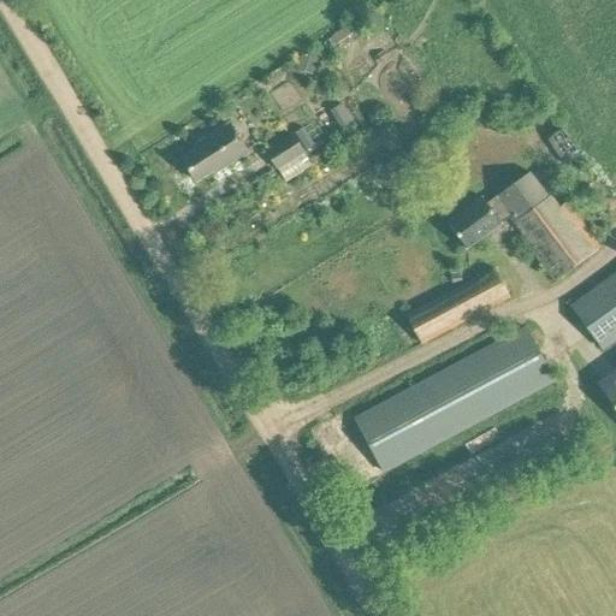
[(354,122),(342,102),(330,110),(342,129),(354,122)]
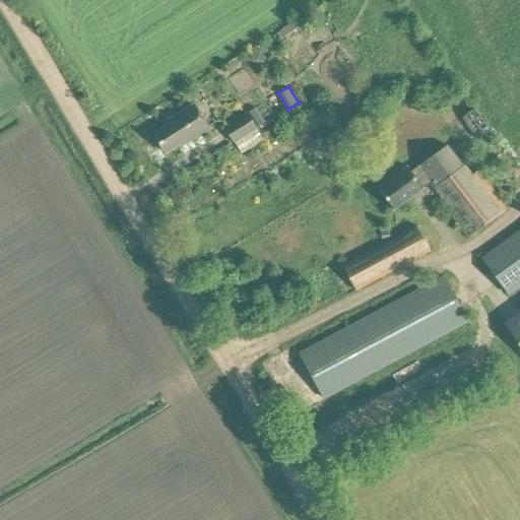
[(166,126),(152,134),(165,153),(179,144),(180,146),(207,129),(192,106),(165,123),(166,126)]
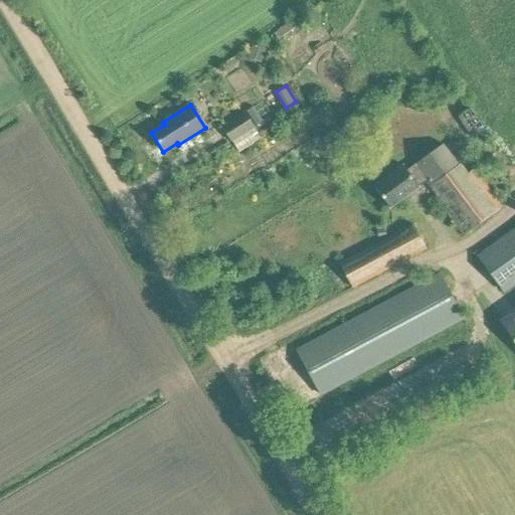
[(247,110),(258,126),(265,122),(254,106),(247,110)]
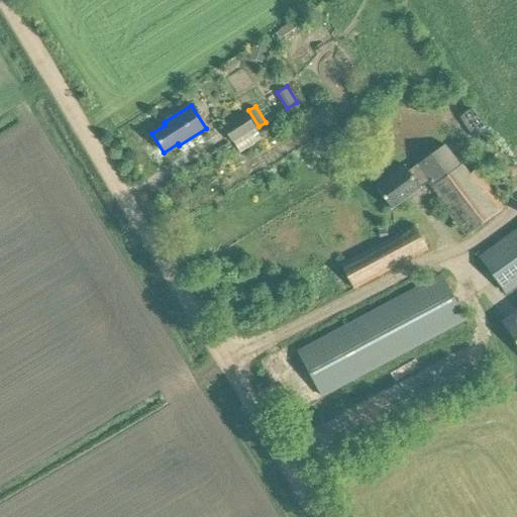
[(473,108),(457,119),(474,141),(489,131),(473,108)]
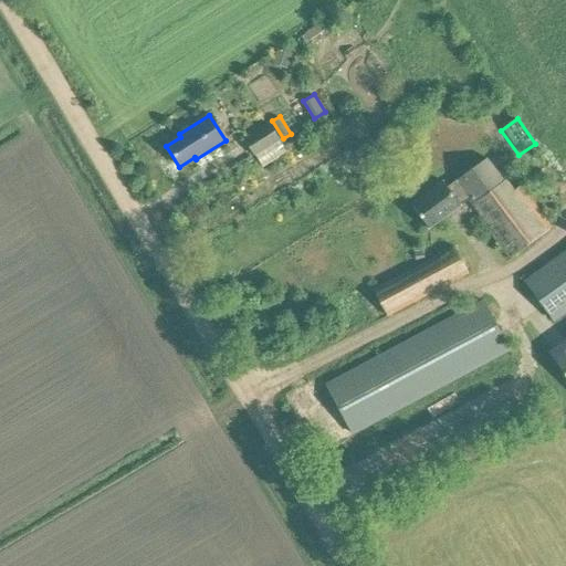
[(270,123),(244,138),(254,155),(281,140),(270,123)]
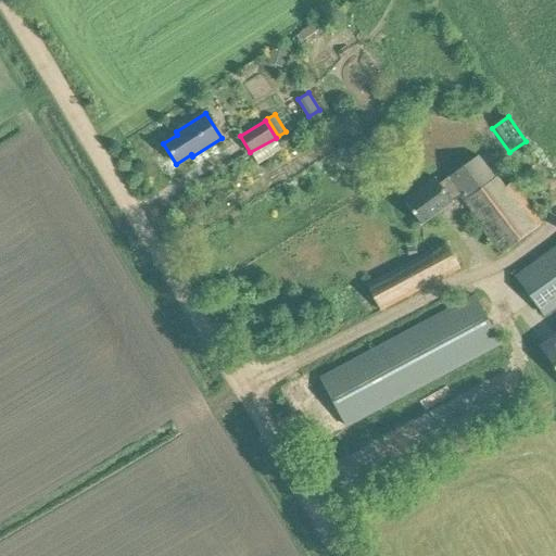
[(479,153),(438,184),(436,179),(405,201),(420,224),(451,202),(451,203),(460,196),(464,201),(471,212),(468,214),(500,255),(543,224),(513,184),(507,187),(497,176),(479,153)]
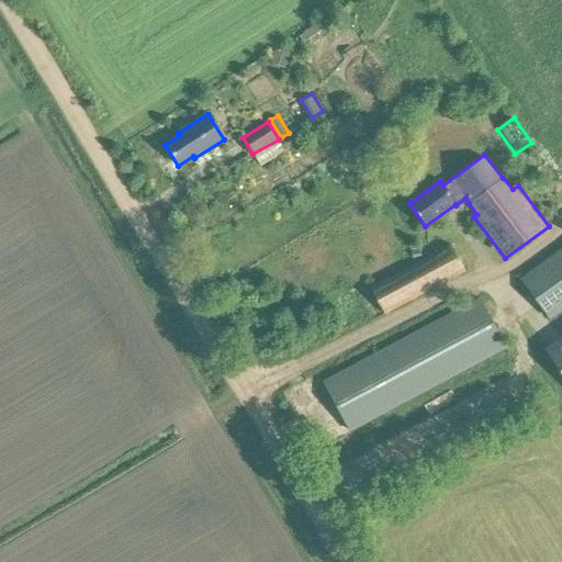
[(384,310),(463,268),(450,246),(372,288),(384,310)]
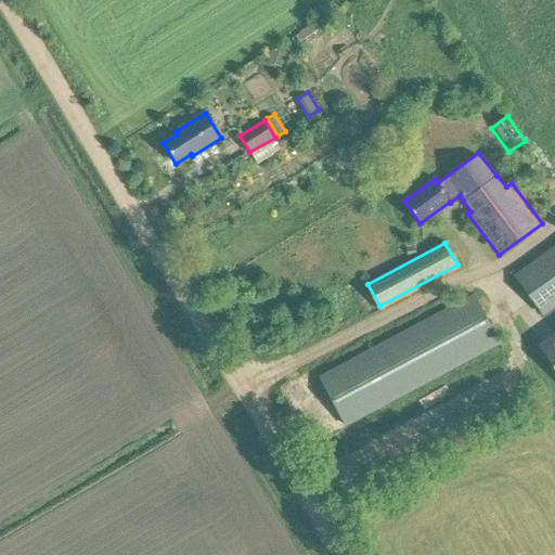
[(544,315),(554,307),(554,247),(515,276),(544,315)]
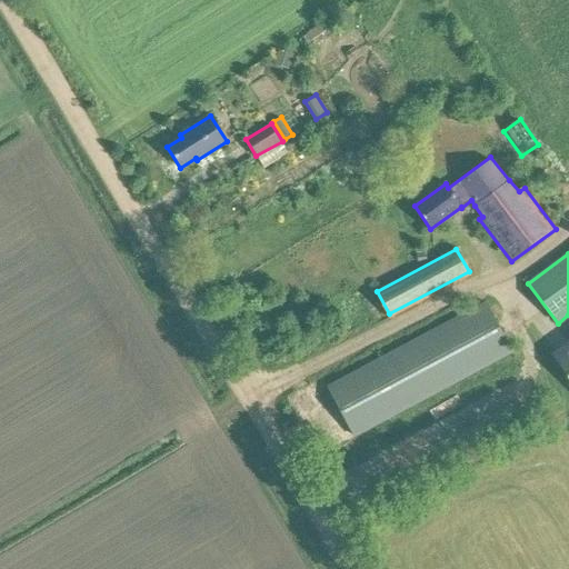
[(512,353),(485,302),(327,387),(355,438),(512,353)]
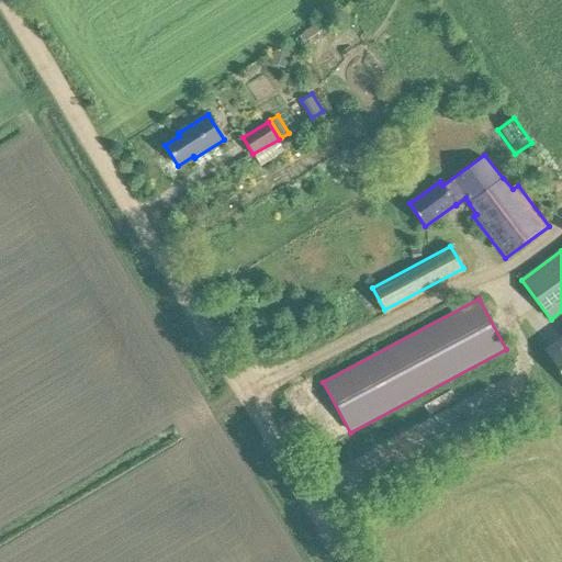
[(561,336),(546,348),(561,371),(561,336)]
